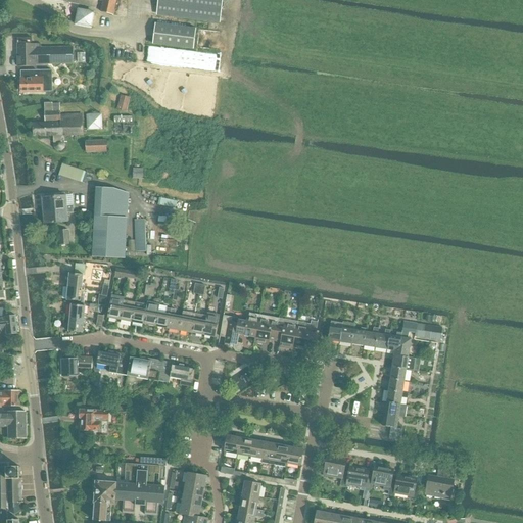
[(69,0),(69,3),(95,8),(96,0),(69,0)]
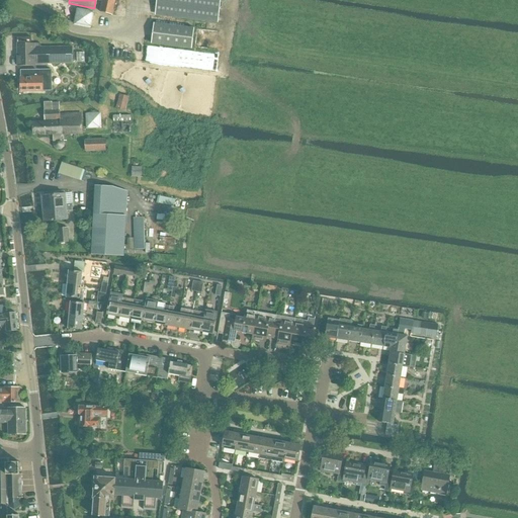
[(111,15),(114,0),(101,0),(99,13),(111,15)]
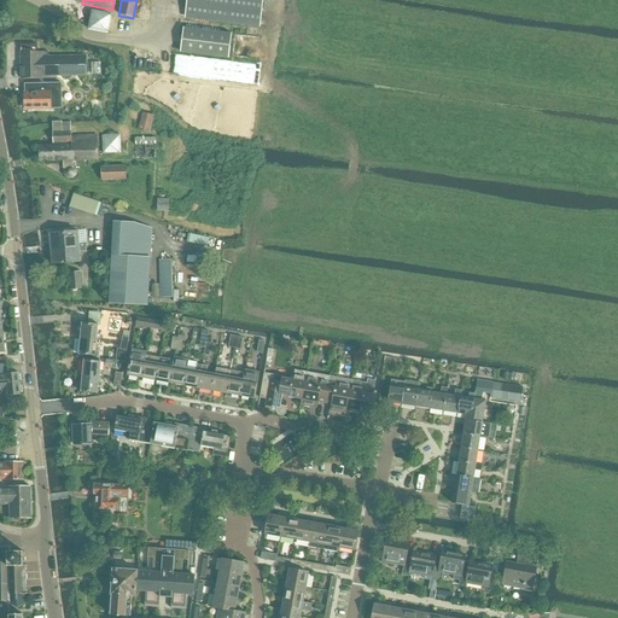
[(262,0),(186,0),(185,17),(190,17),(260,24),(262,0)]
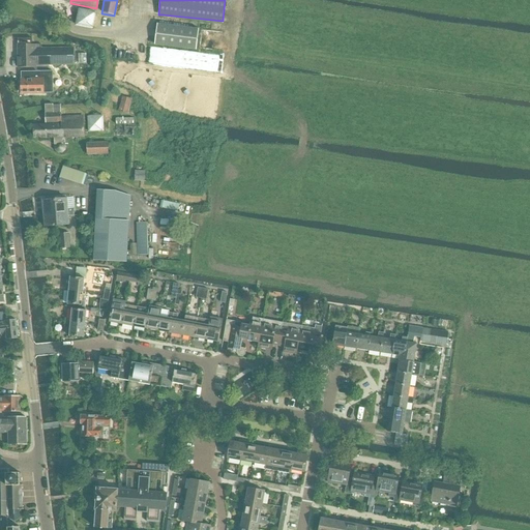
[(157,24),(154,45),(198,50),(200,28),(157,24)]
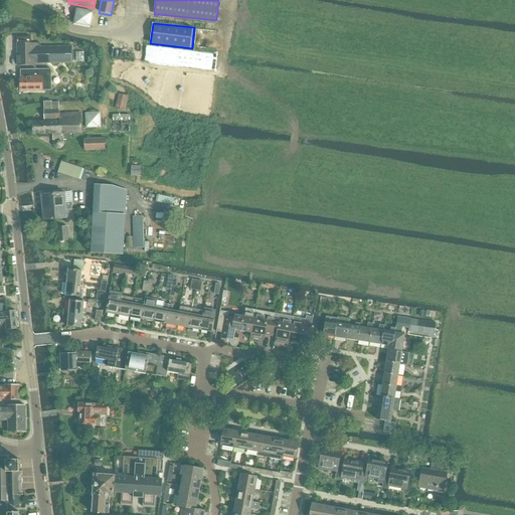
[(31,44),(31,38),(17,39),(18,66),(35,65),(35,57),(40,57),(40,63),(71,63),(71,47),(40,47),(40,46),(35,46),(35,44),(31,44)]
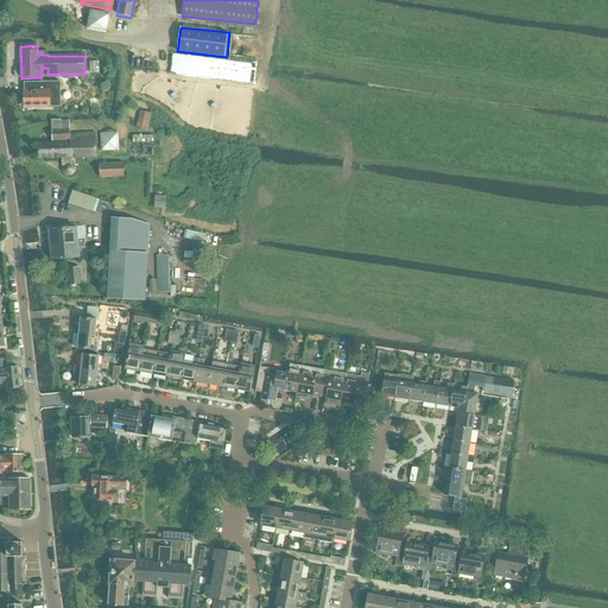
[(24,92),(24,107),(61,106),(59,90),(59,82),(25,83),(25,92),(24,92)]
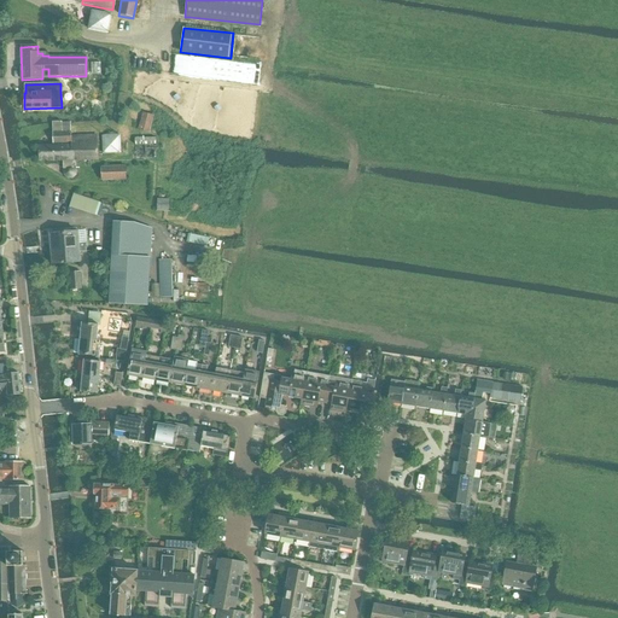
[(149,133),(152,116),(143,112),(138,130),(149,133)]
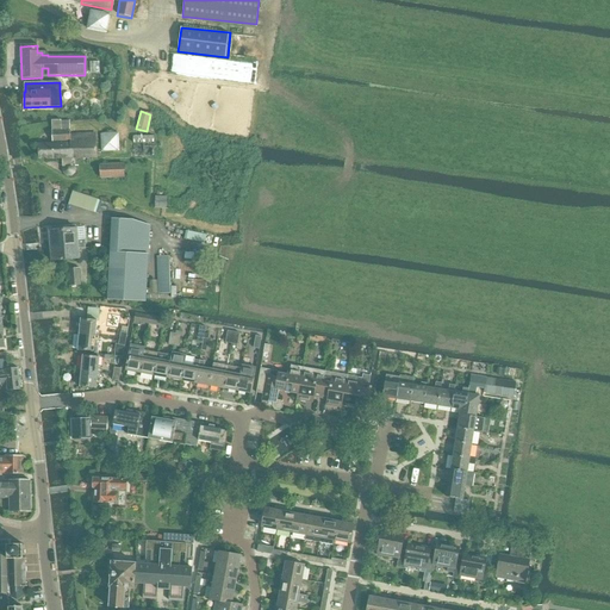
[(73,143),(72,136),(69,136),(69,122),(61,122),(51,122),(53,144),(58,143),(73,143)]
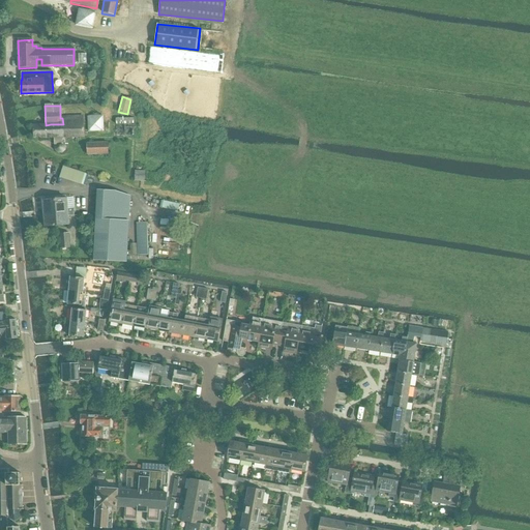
[(63,124),(51,124),(51,125),(33,126),(33,140),(53,139),(54,146),(55,146),(55,150),(59,154),(63,154),(65,151),(65,147),(62,144),(62,139),(84,138),(83,117),(62,118),(63,124)]
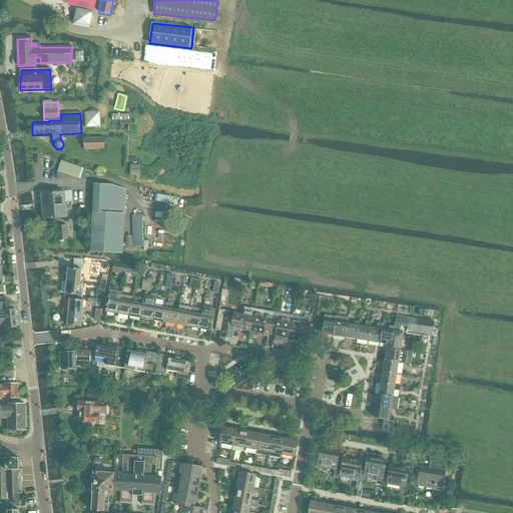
[(112,132),(129,131),(128,114),(111,115),(112,132)]
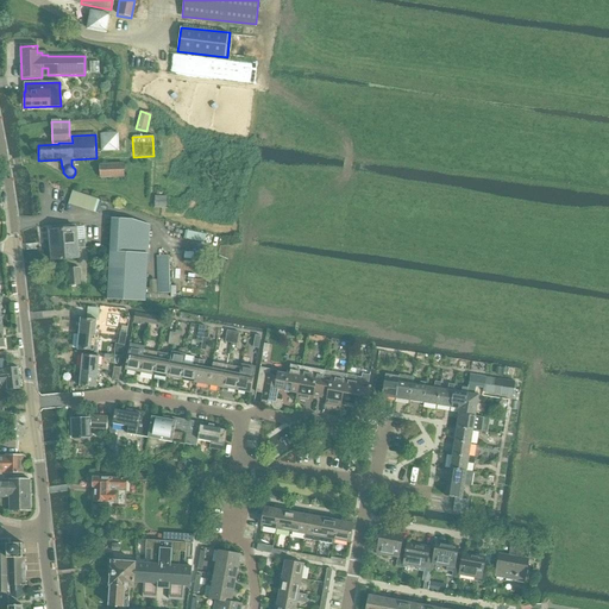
[(101,179),(125,177),(124,164),(100,165),(101,179)]
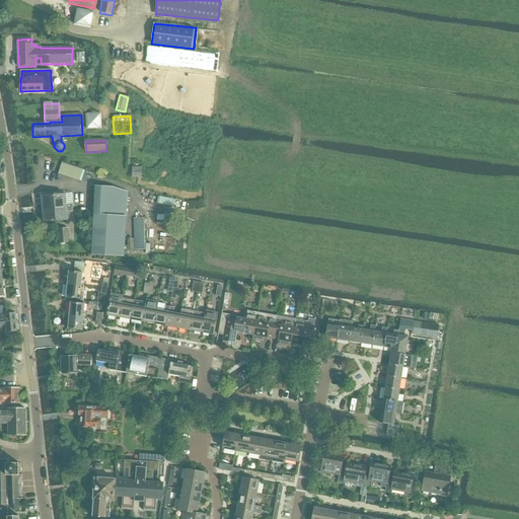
[(79,179),(82,170),(63,163),(60,173),(79,179)]
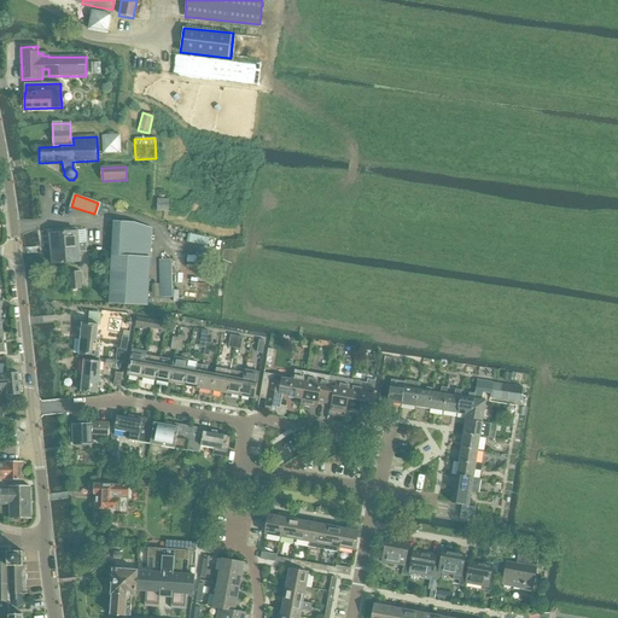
[(168,200),(157,200),(157,213),(168,213),(168,200)]
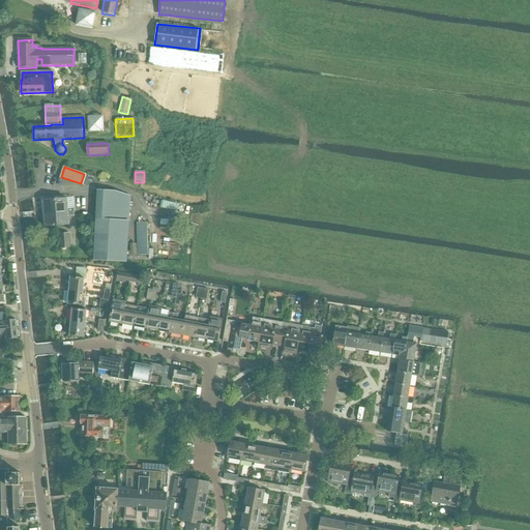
[(125,263),(129,197),(114,192),(97,190),(93,261),(125,263)]
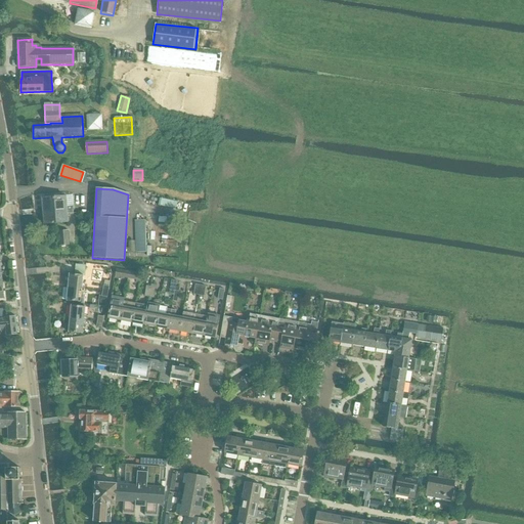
[(64,197),(42,199),(44,213),(73,210),(72,206),(66,207),(64,197)]
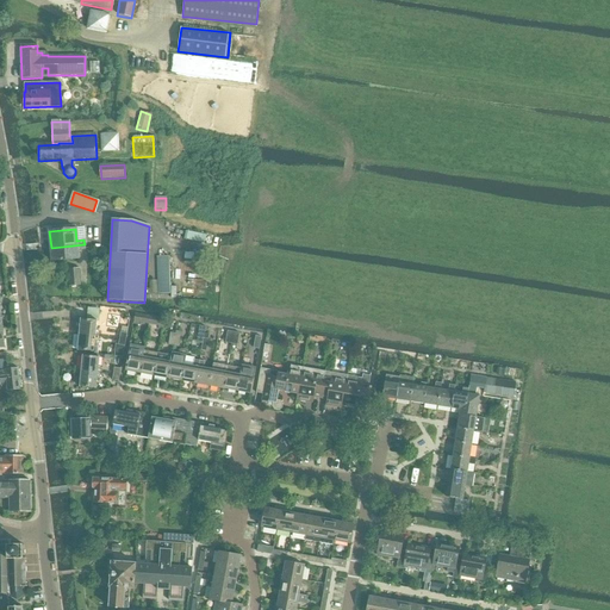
[(85,244),(51,248),(53,262),(79,260),(78,249),(85,249),(85,244)]
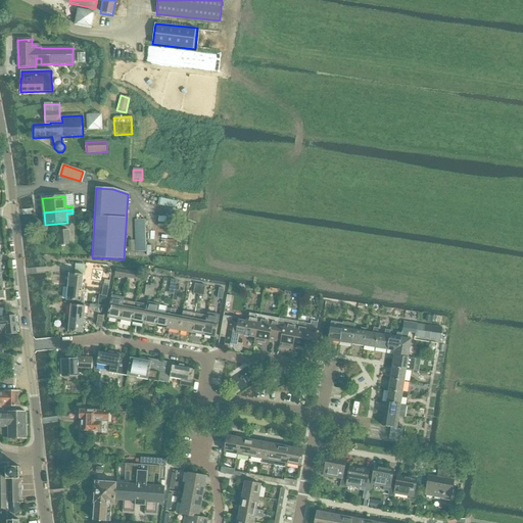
[(135,251),(145,251),(144,221),(135,221),(135,251)]
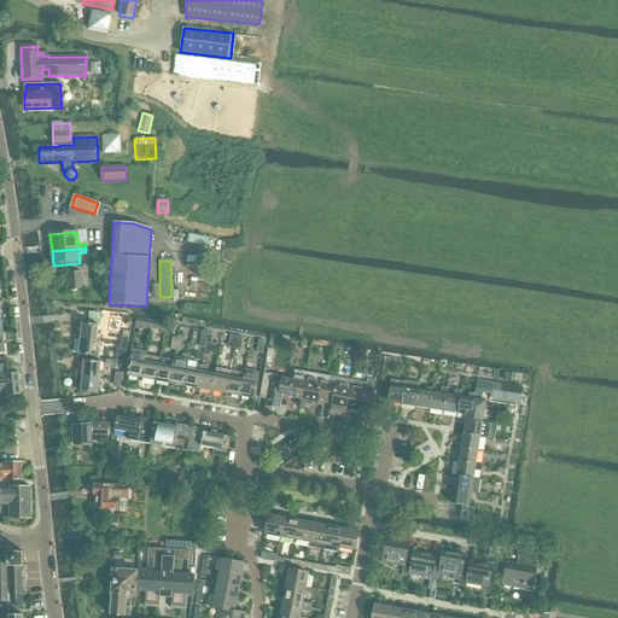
[(73,290),(83,290),(81,272),(70,273),(73,290)]
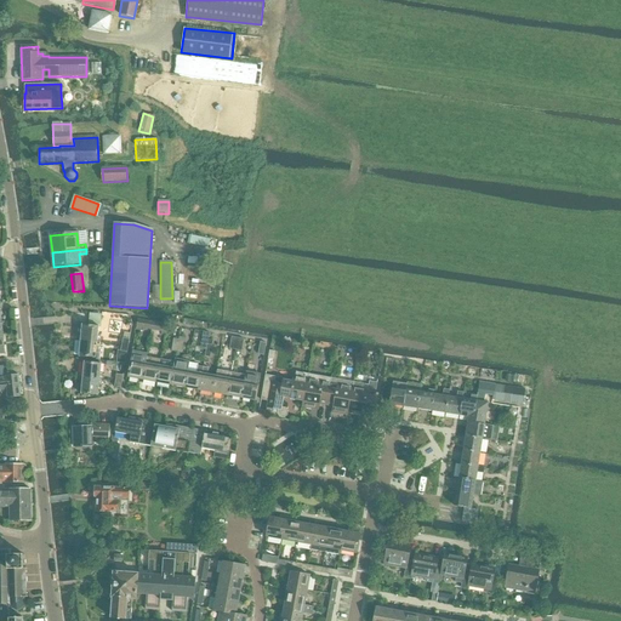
[(137,322),(136,329),(151,331),(153,323),(137,320),(137,322)]
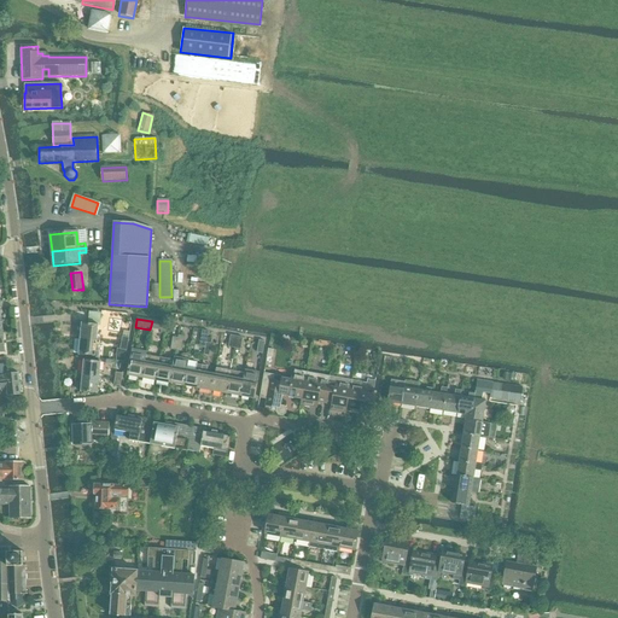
[(152,321),(150,330),(164,332),(165,325),(165,324),(152,321)]
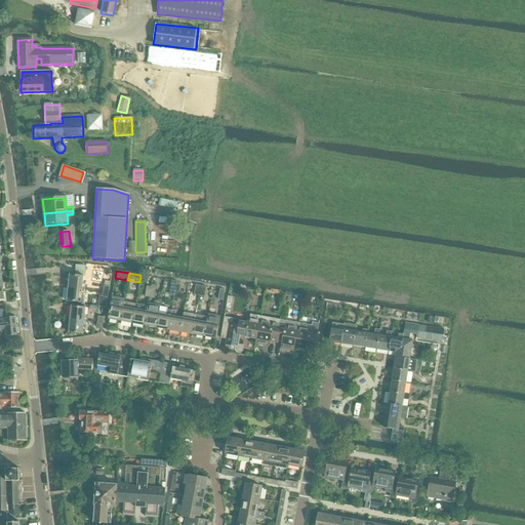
[(69,276),(68,289),(82,290),(83,277),(69,276)]
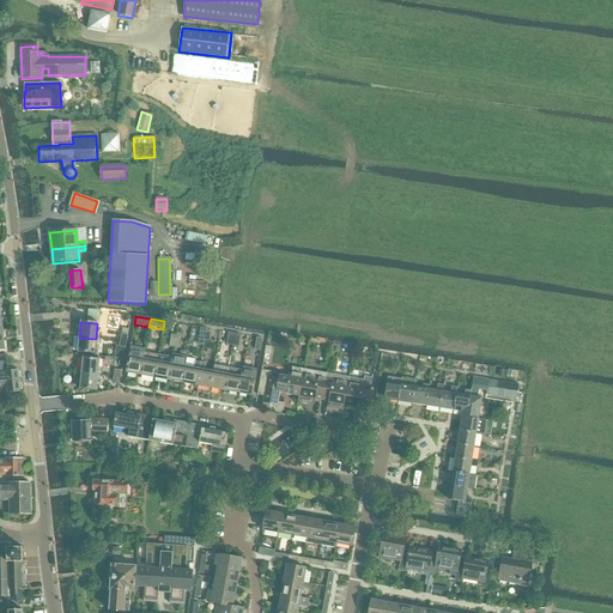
[(201,328),(199,344),(204,345),(205,340),(210,341),(211,337),(206,335),(207,329),(201,328)]
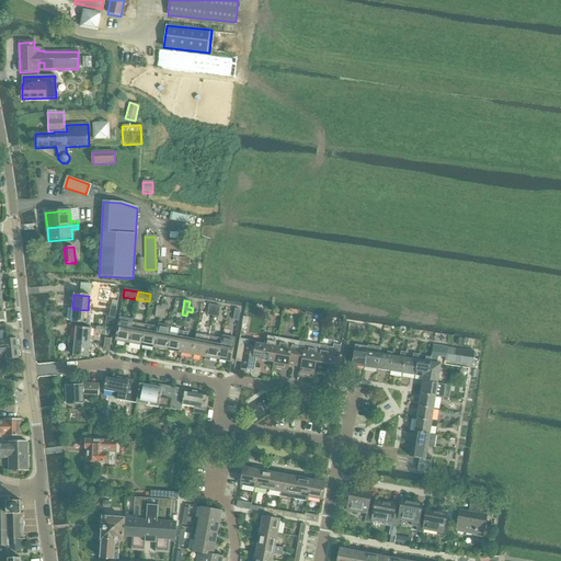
[(72,309),(71,323),(87,324),(88,310),(72,309)]
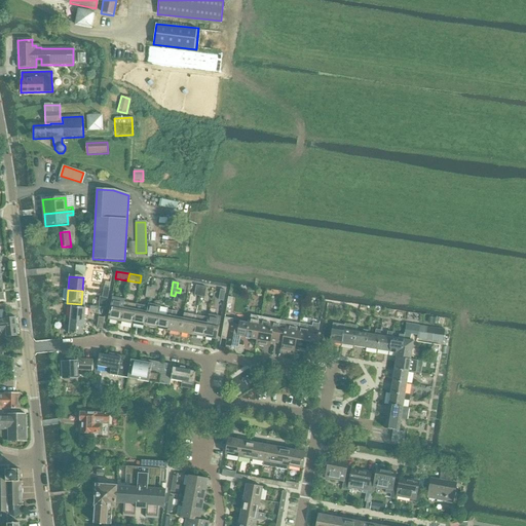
[(112,299),(108,321),(120,323),(123,303),(124,301),(112,299)]
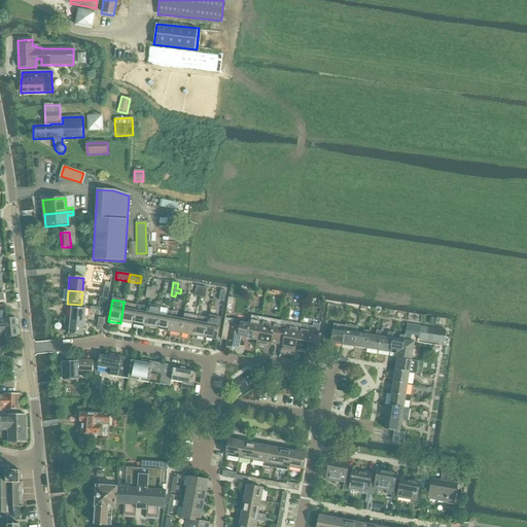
[(124,304),(120,323),(133,325),(136,306),(124,304)]
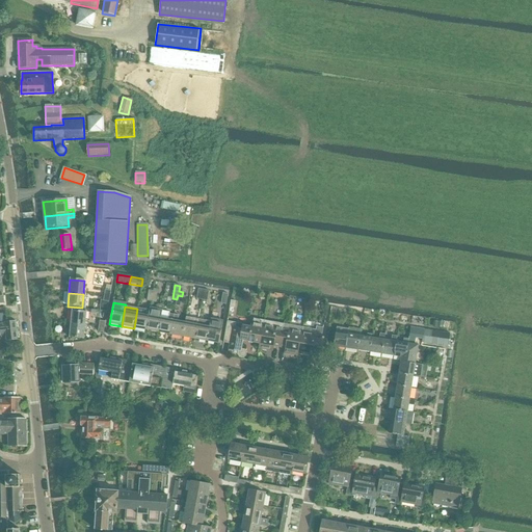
[(150,311),(145,330),(158,333),(162,311),(162,310),(150,308),(150,311)]
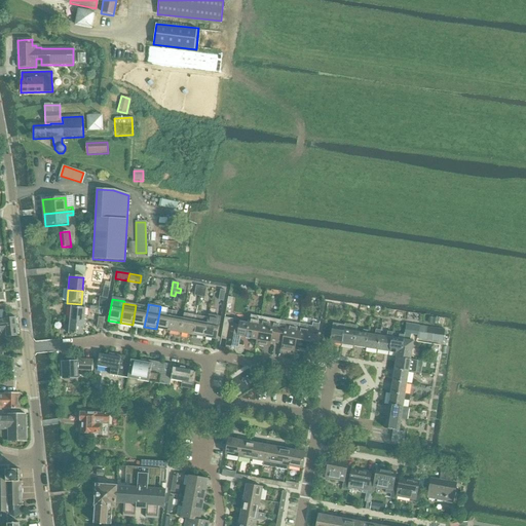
[(136,305),(133,325),(144,327),(148,307),(142,306),(136,305)]
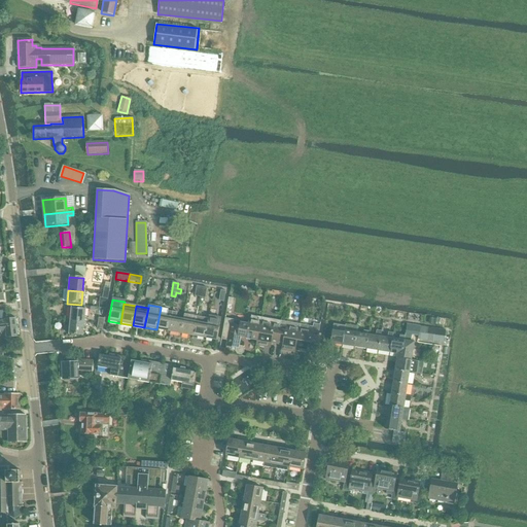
[(70,321),(83,322),(84,309),(71,308),(70,321)]
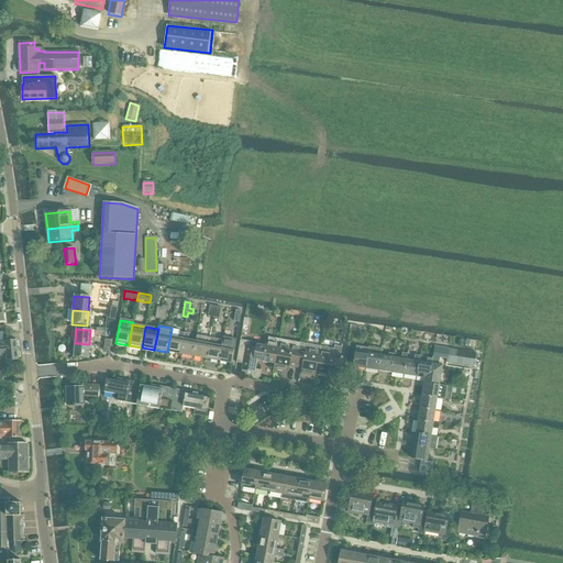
[(172,329),(167,352),(179,355),(184,333),(178,333),(179,330),(172,329)]
